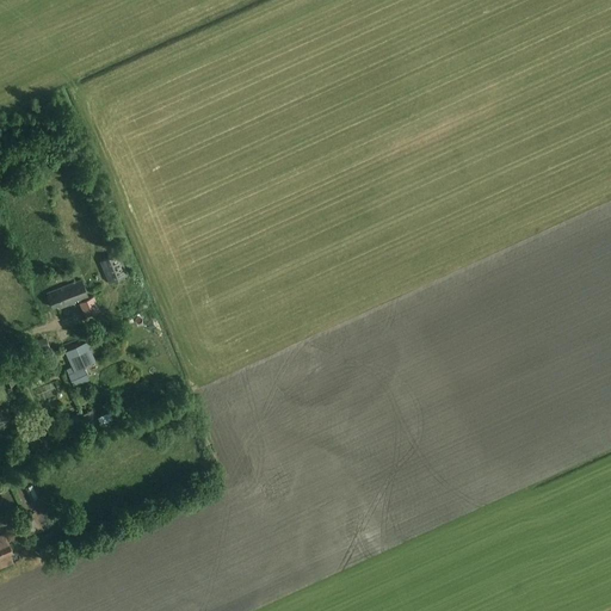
[(100,258),(109,281),(123,275),(113,252),(100,258)]
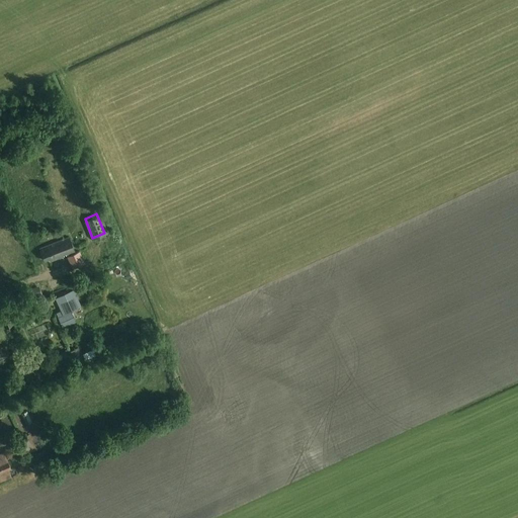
[(66,253),(72,268),(85,263),(77,246),(69,250),(65,241),(67,240),(65,234),(48,241),(50,246),(41,249),(42,251),(41,252),(46,261),(50,259),(51,261),(64,256),(63,254),(66,253)]
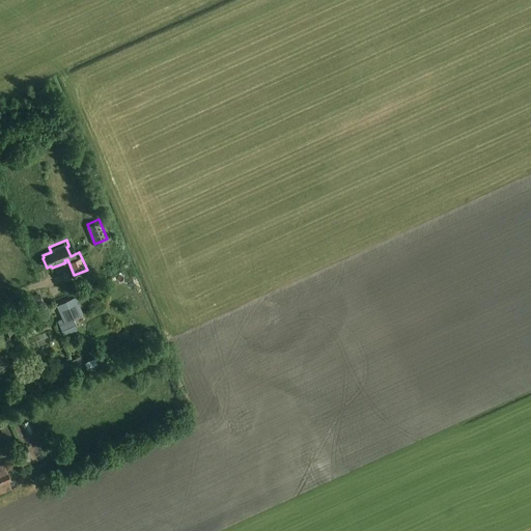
[(72,301),(56,308),(63,323),(73,318),(79,315),(72,301)]
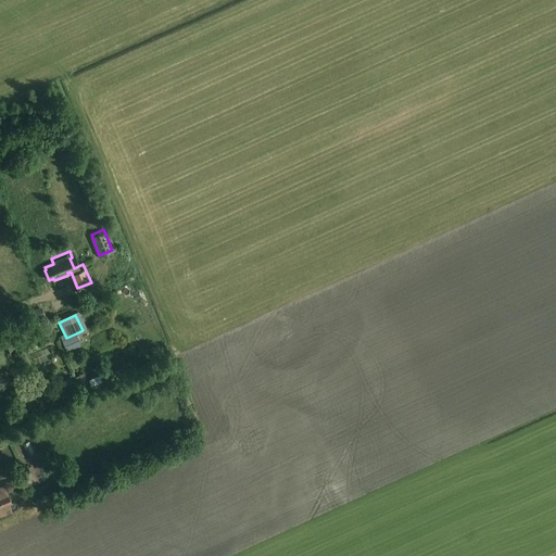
[(0,326),(0,343),(3,351),(15,345),(4,325),(0,326)]
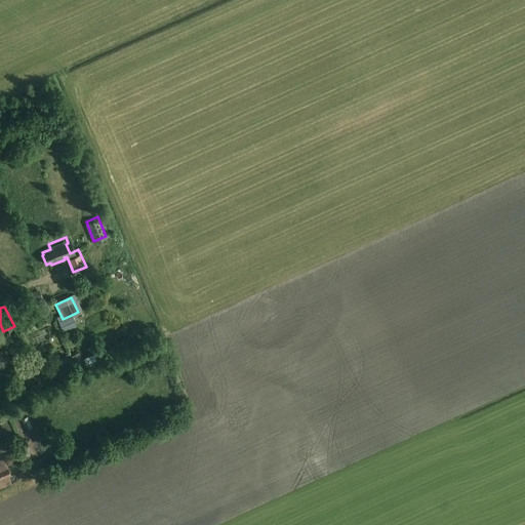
[(63,319),(59,321),(65,331),(77,325),(72,315),(63,319)]
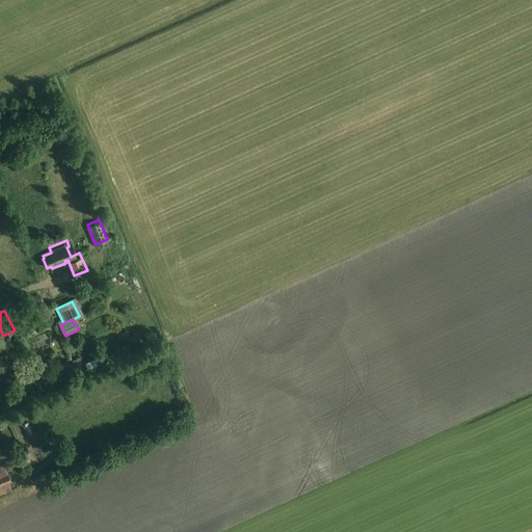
[(68,362),(54,369),(60,380),(74,374),(68,362)]
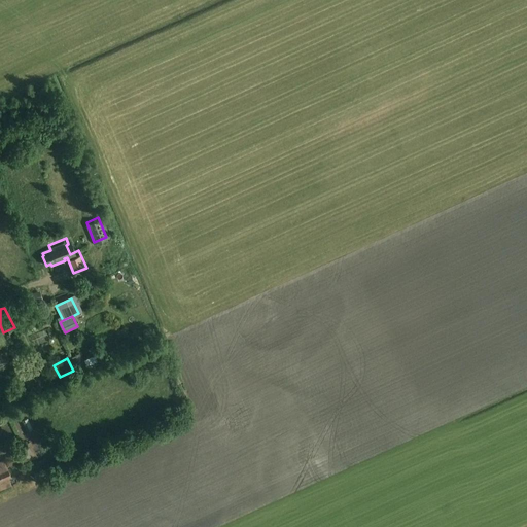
[(7,456),(11,464),(34,453),(28,441),(21,444),(23,449),(7,456)]
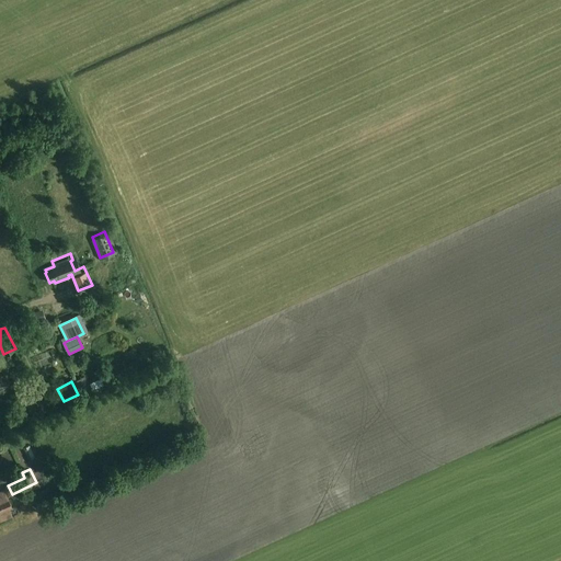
[(0,519),(12,515),(9,508),(12,507),(4,490),(0,491),(0,519)]
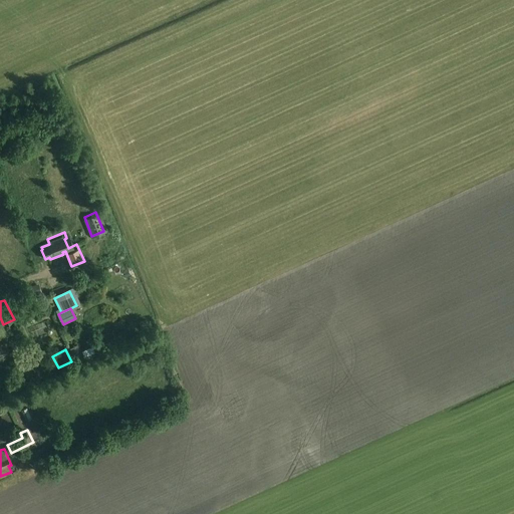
All buildings are outlined.
